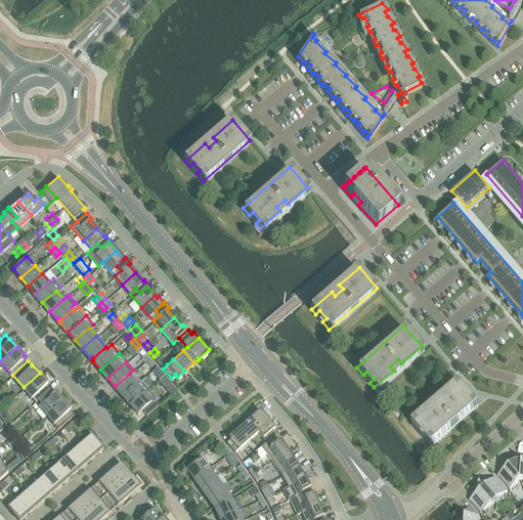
[(156,371),(161,377),(164,374),(160,367),(156,371)]
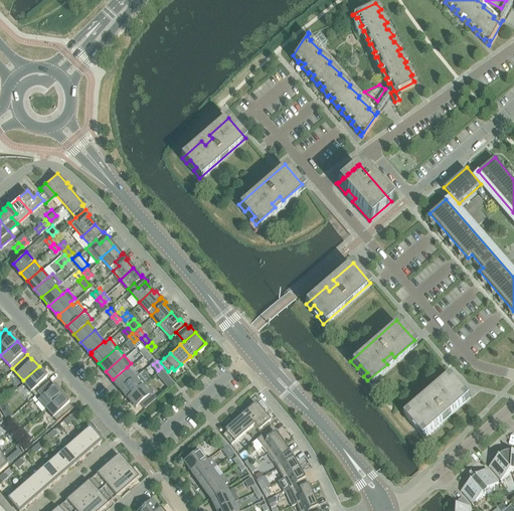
[(23,380),(34,393),(49,380),(45,375),(46,375),(39,366),(23,380)]
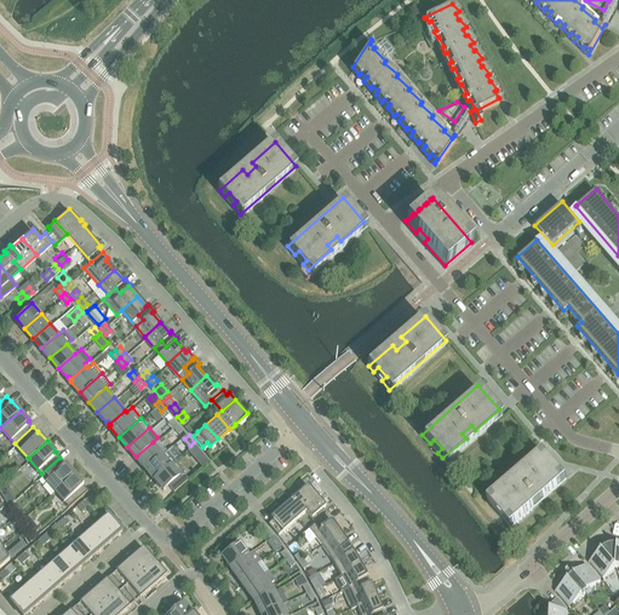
[(136,457),(144,466),(161,452),(153,442),(136,457)]
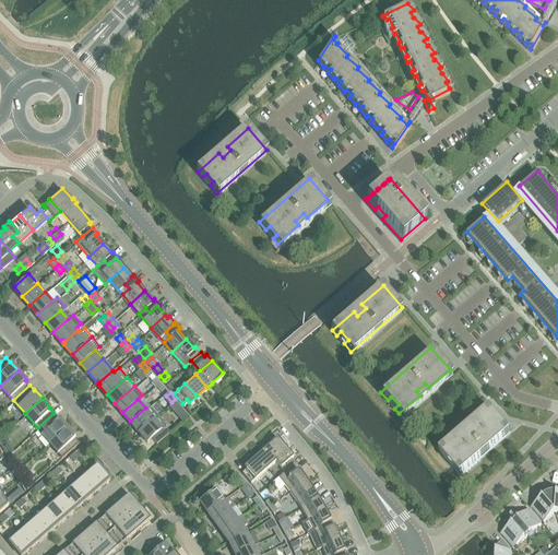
[(175,399),(171,402),(177,408),(180,404),(175,399)]
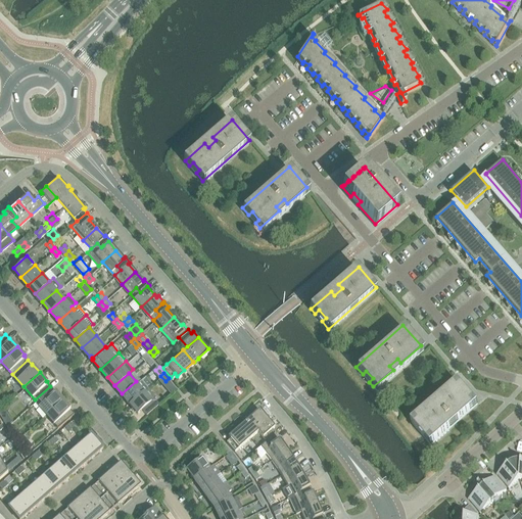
[(136,381),(122,393),(129,402),(147,386),(140,378),(136,381)]
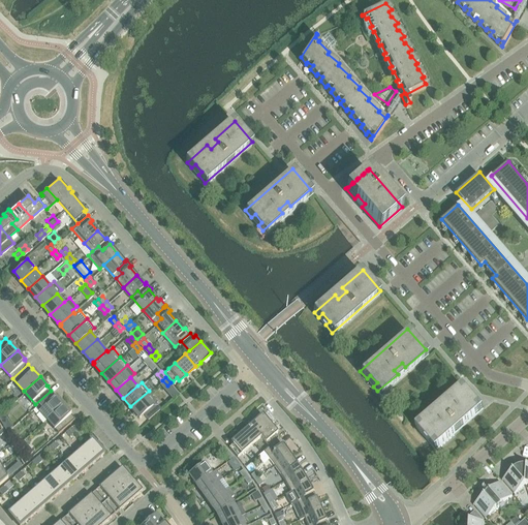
[(178,391),(174,385),(167,391),(173,396),(178,391)]
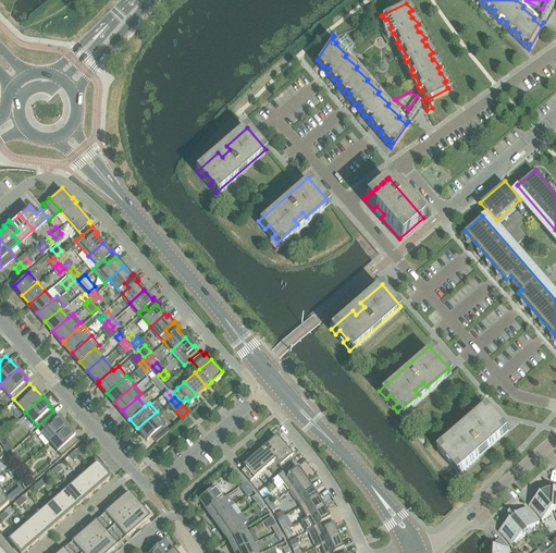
[(452,464),(458,472),(508,428),(490,407),(469,425),(472,429),(465,437),(460,432),(440,451),(444,456),(448,452),(455,461),(452,464)]
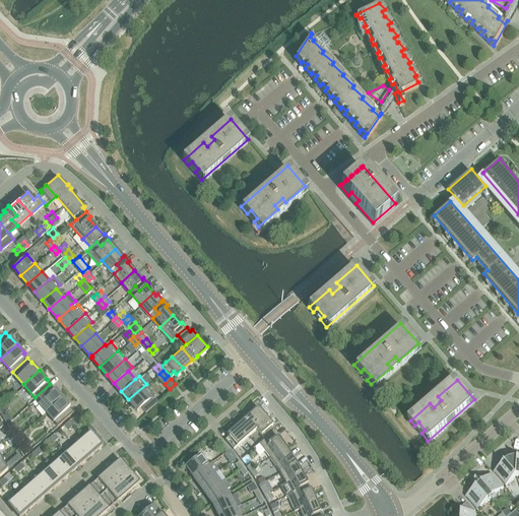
[(35,397),(46,410),(62,396),(54,387),(54,388),(50,384),(35,397)]
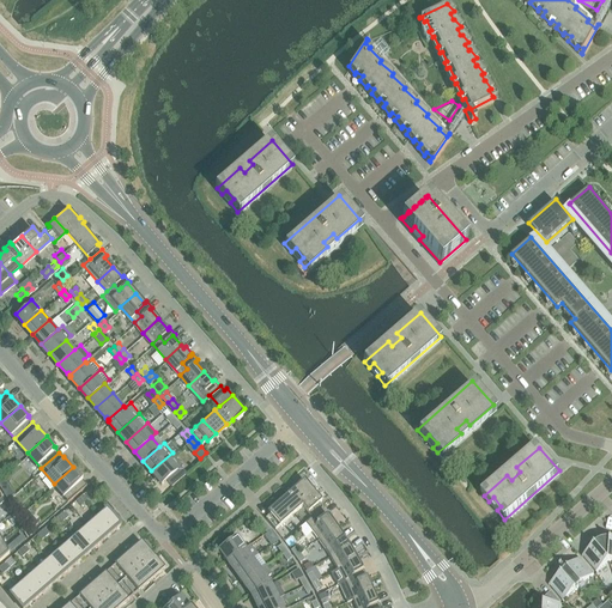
[(173,453),(151,470),(161,481),(165,476),(171,482),(186,470),(180,463),(182,462),(173,453)]
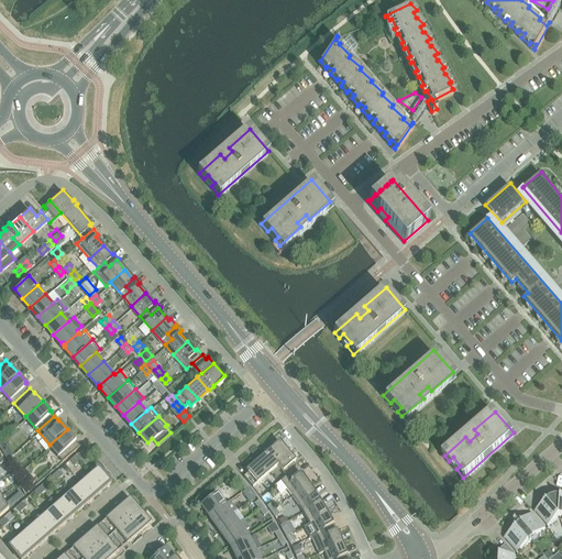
[(67,429),(50,445),(62,459),(78,444),(74,439),(75,438),(67,429)]
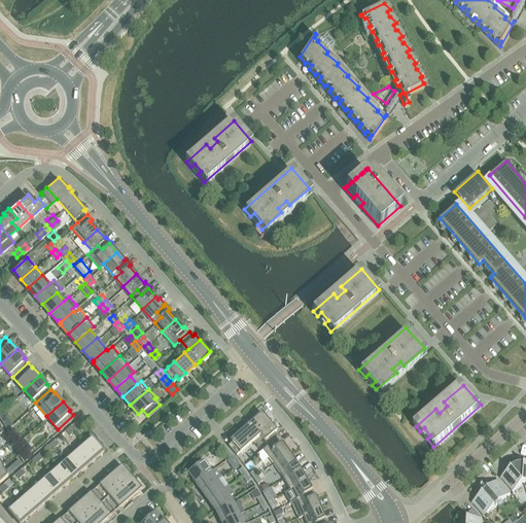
[(3,408),(0,410),(0,417),(6,427),(11,423),(12,422),(3,408)]
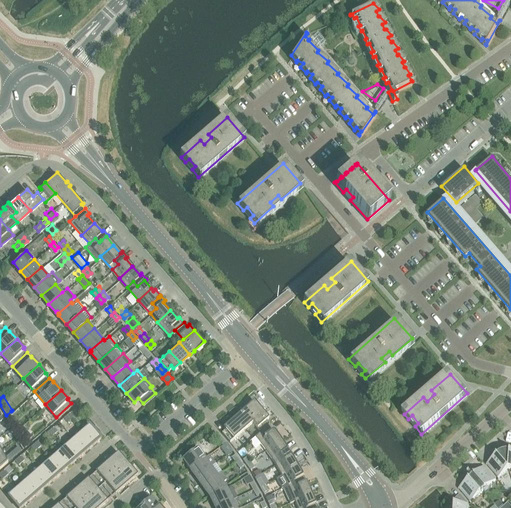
[(249,422),(252,420),(264,409),(253,398),(243,407),(242,406),(238,410),(239,411),(249,422)]
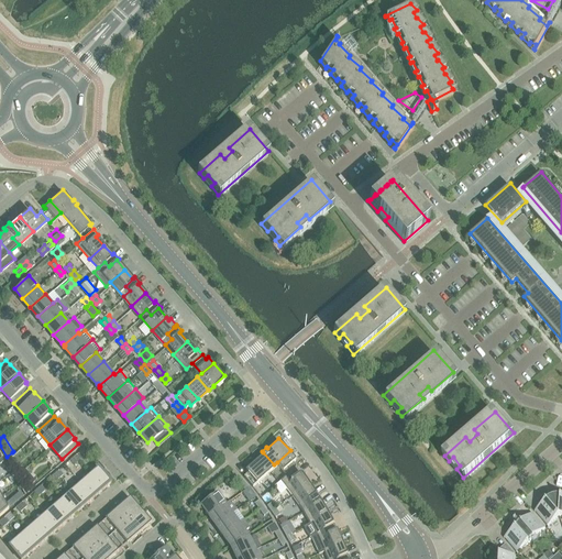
[(277,462),(286,472),(296,463),(293,459),(295,457),(290,450),(277,462)]
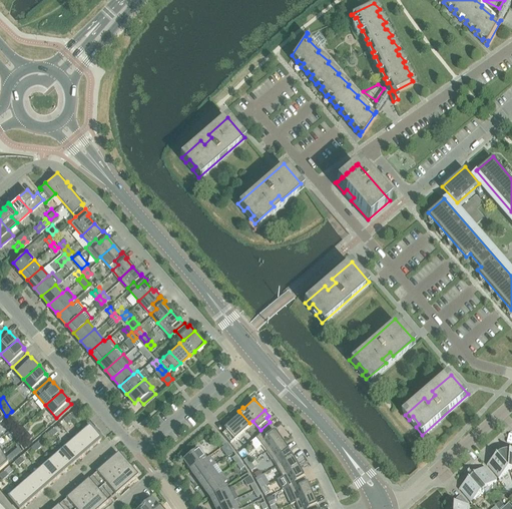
[(11,412),(6,416),(10,420),(15,416),(11,412)]
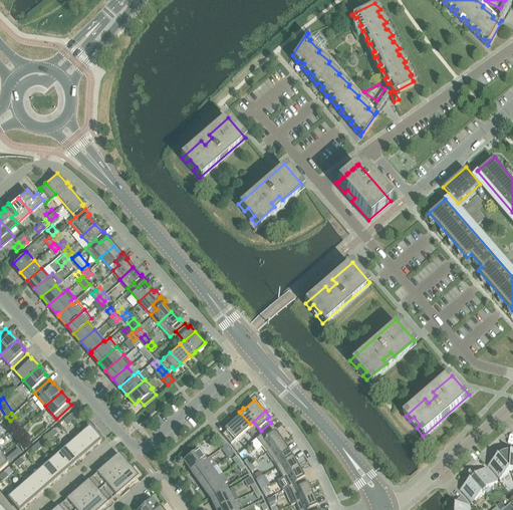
[(240,433),(250,424),(240,413),(230,421),(240,433)]
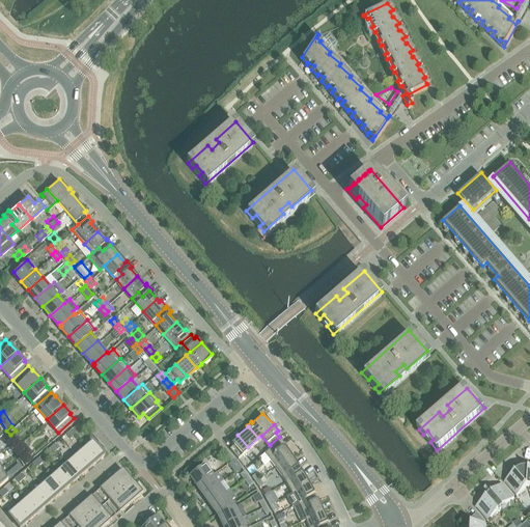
[(238,455),(248,447),(238,435),(231,440),(233,443),(229,446),(238,455)]
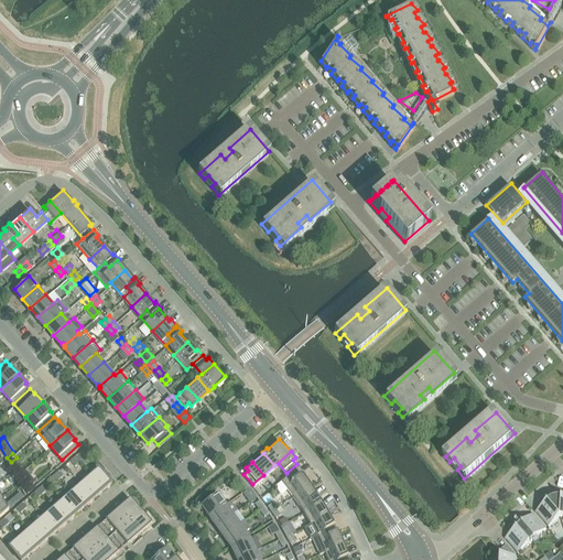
[(98,464),(88,473),(101,487),(111,480),(98,464)]
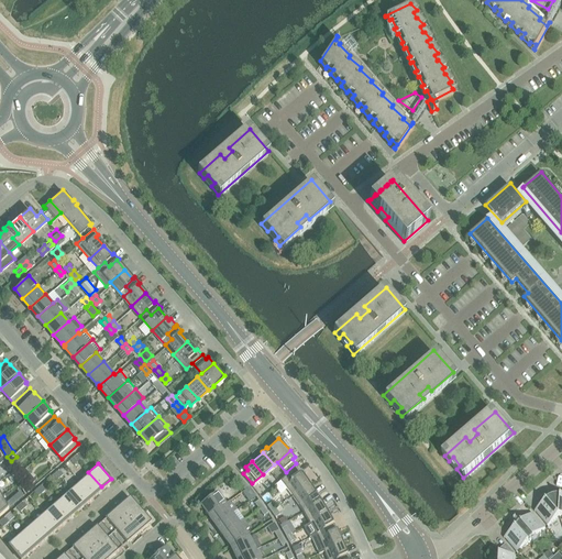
[(285,483),(291,493),(307,482),(300,472),(302,471),(296,463),(286,472),(279,478),(285,483)]
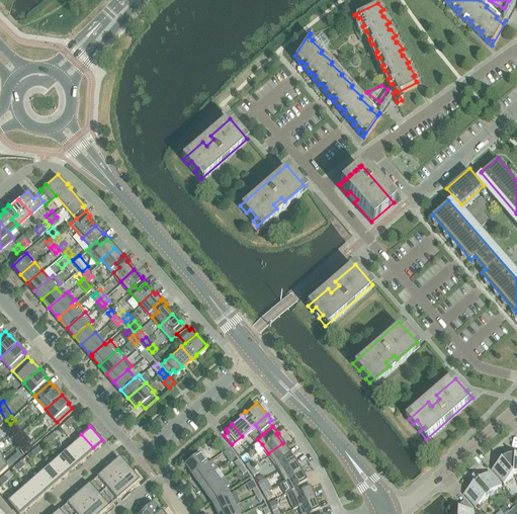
[(23,428),(17,433),(26,444),(32,438),(23,428)]
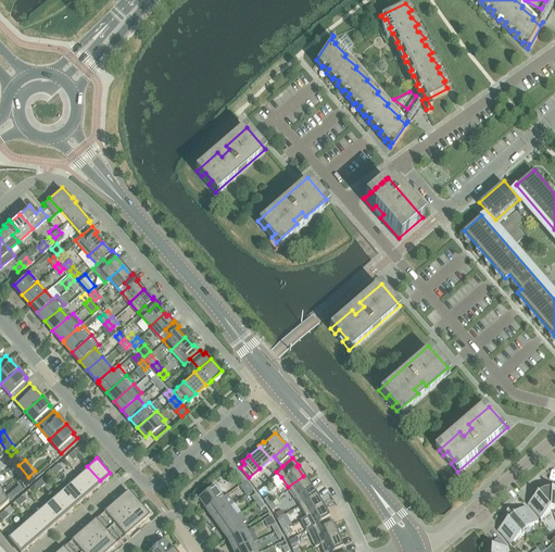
[(236,471),(230,464),(225,468),(230,475),(236,471)]
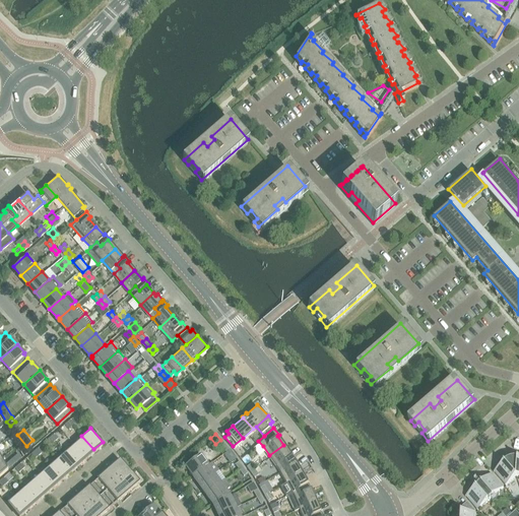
[(81,436),(73,443),(85,456),(93,449),(81,436)]
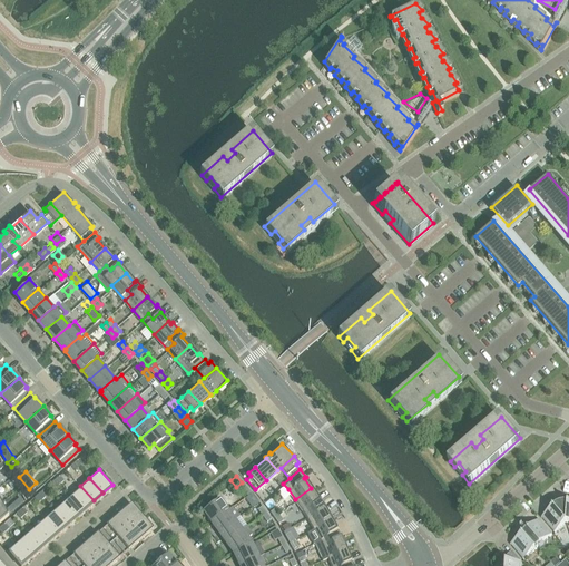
[(242,486),(247,493),(251,489),(245,482),(242,486)]
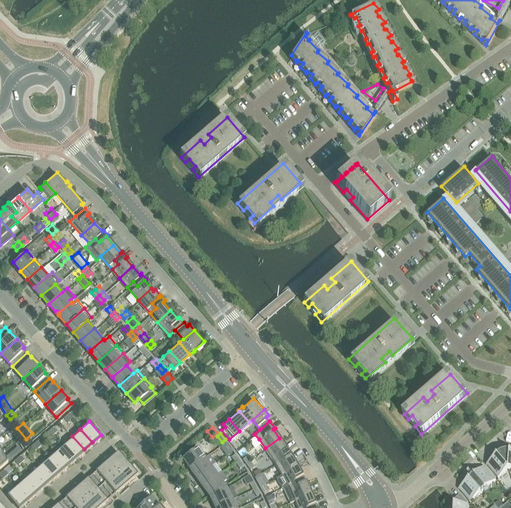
[(72,436),(64,443),(76,457),(84,449),(72,436)]
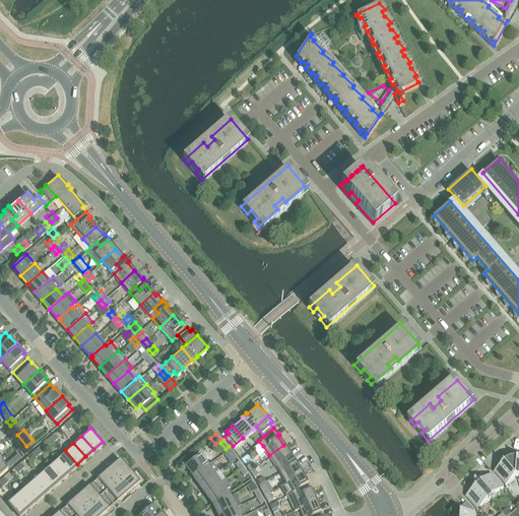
[(276,465),(279,470),(286,466),(282,460),(290,454),(283,445),(269,455),(276,465)]
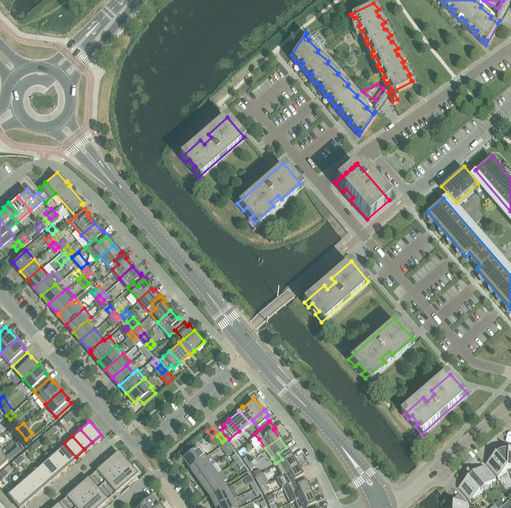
[(20,443),(12,450),(15,453),(22,446),(20,443)]
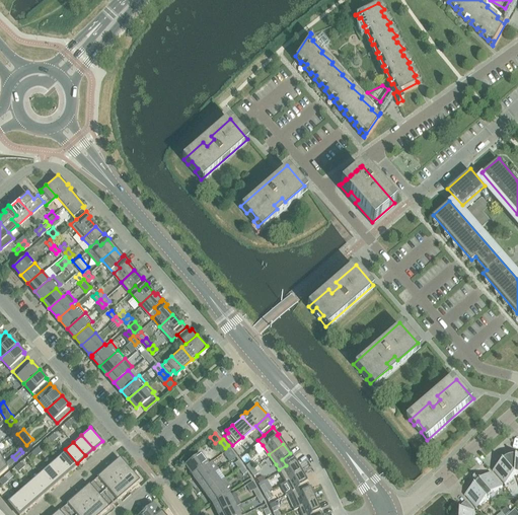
[(65,449),(57,456),(69,470),(77,463),(65,449)]
